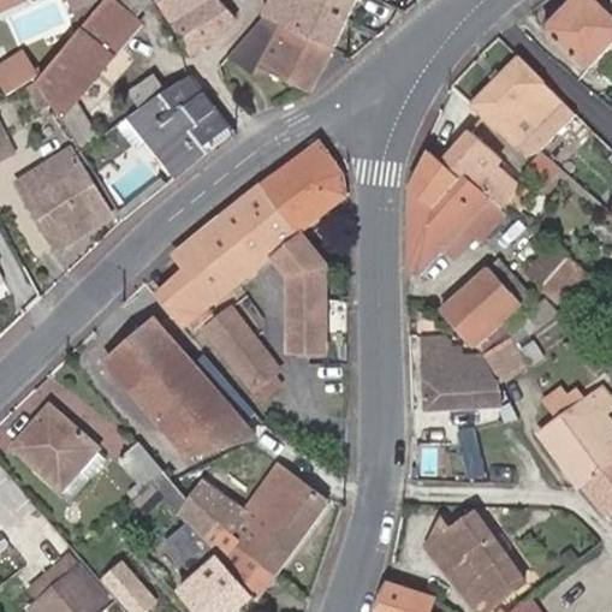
[(52,99),(78,143),(99,130),(75,89),(113,45),(110,41),(137,7),(129,0),(101,0),(79,25),(37,76),(52,99)]
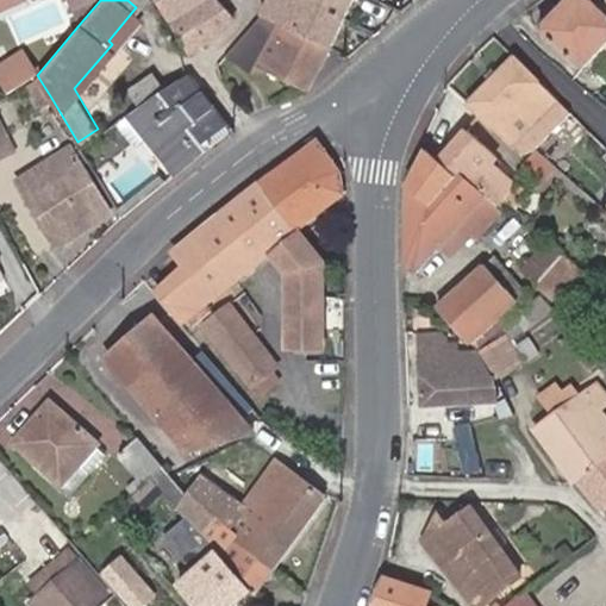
[(198,29),(202,38),(216,31),(235,12),(223,0),(155,0),(186,49),(193,45),(182,26),(183,24),(189,19),(193,20),(198,29)]
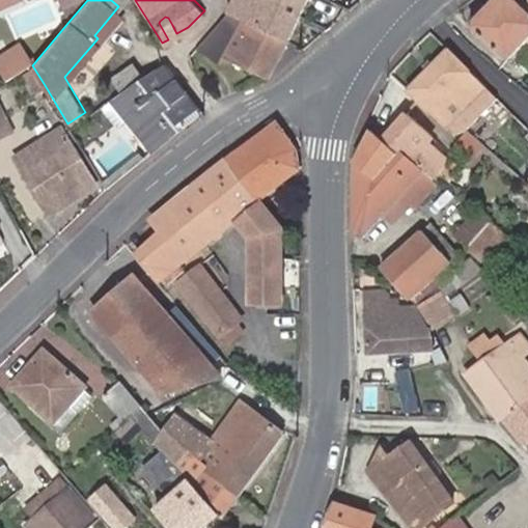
[(225,10),(230,0),(223,0),(218,6),(225,10)]
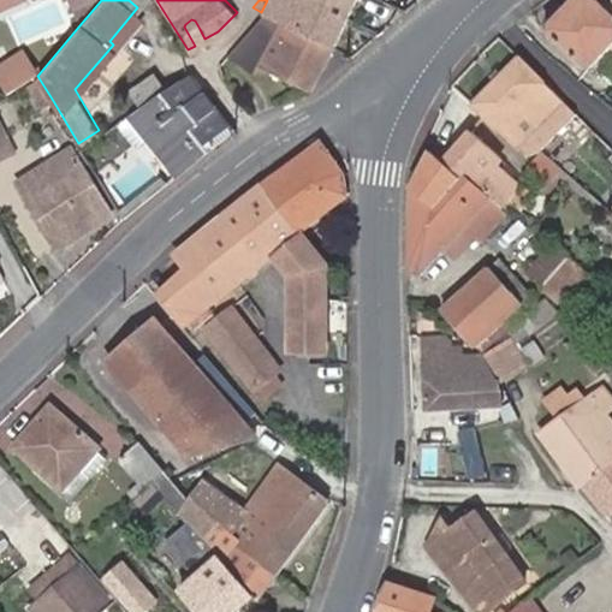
[(331,46),(345,17),(308,0),(267,0),(261,12),(331,46)]
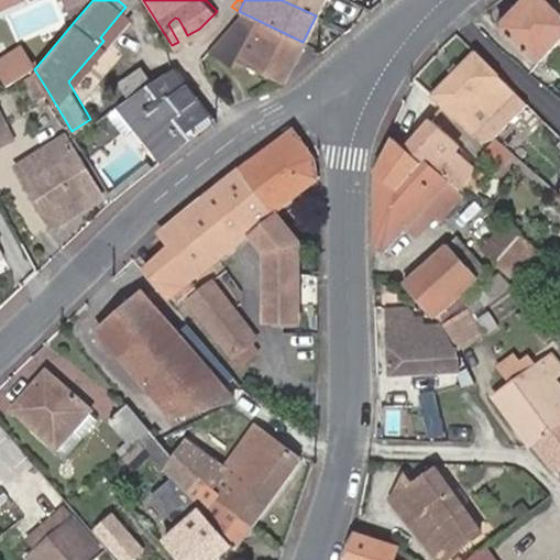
[(282,0),(316,15),(324,0),(282,0)]
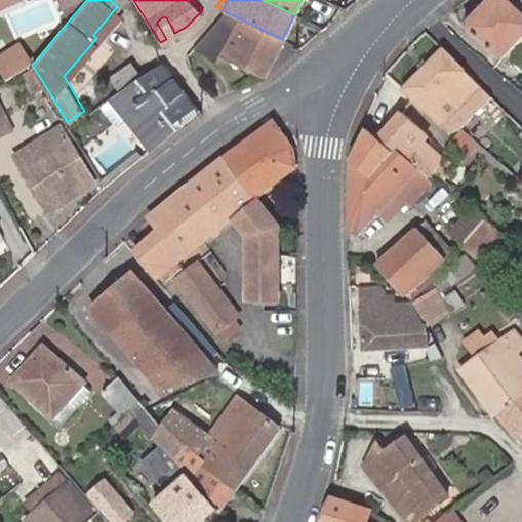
[(511,6),(507,0),(481,0),(459,24),(477,42),(486,49),(498,58),(521,36),(521,15),(512,6),(511,6)]
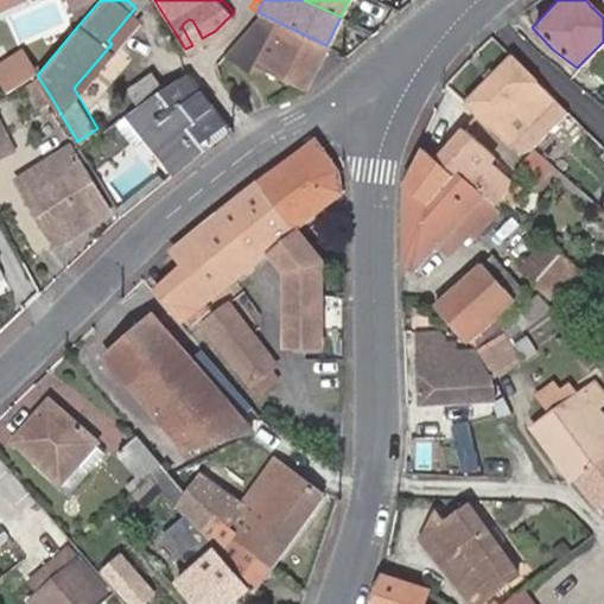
[(599,0),(592,7),(603,18),(603,0),(599,0)]
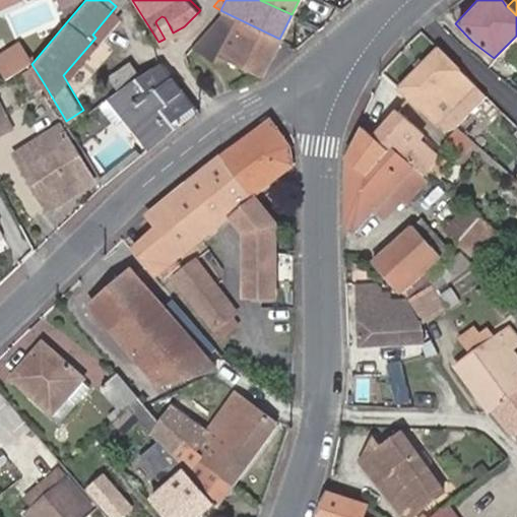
[(263,72),(279,39),(220,10),(219,12),(183,55),(211,93),(213,95),(260,75),(263,72)]
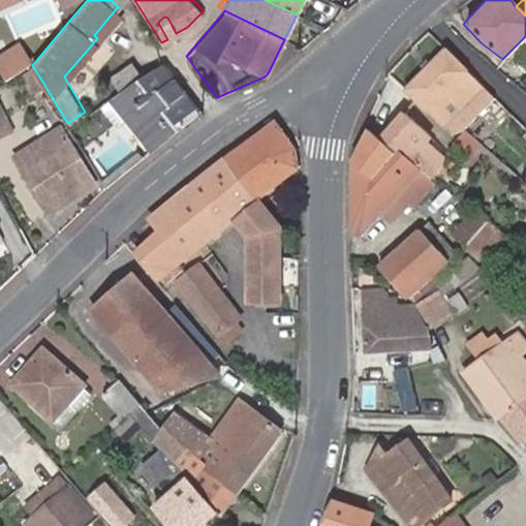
[(167,39),(176,33),(172,25),(167,18),(164,17),(159,21),(158,23),(167,39)]
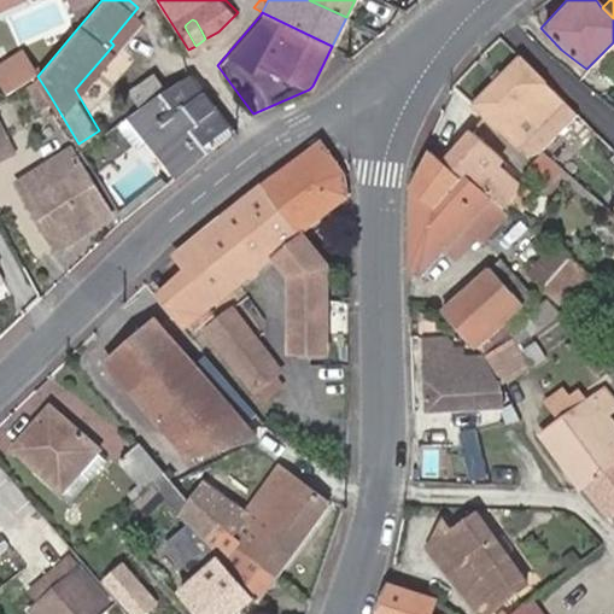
[(21,54),(0,65),(0,82),(4,89),(5,94),(23,83),(34,79),(21,54)]
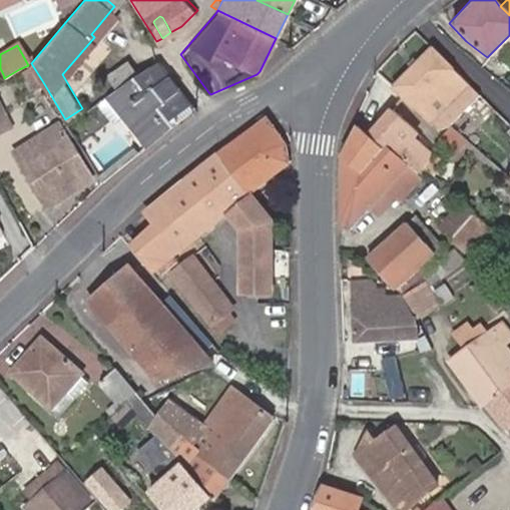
[(437,126),(448,121),(478,92),(431,46),(391,82),(437,126)]
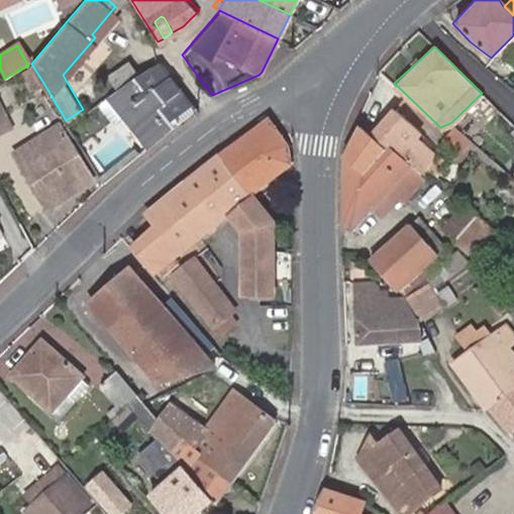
[(194,103),(158,60),(102,97),(104,100),(119,118),(144,148),(173,126),(171,123),(194,103)]
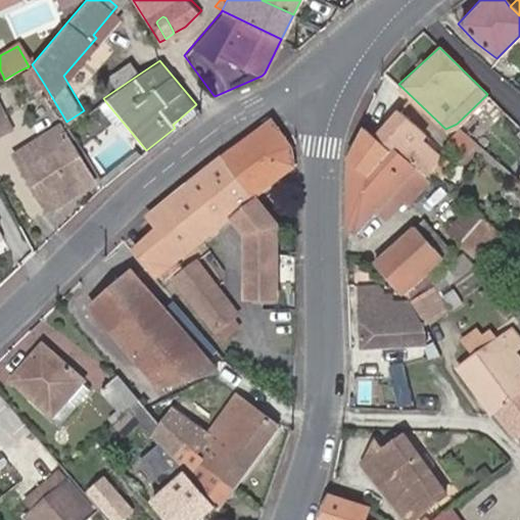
[(44,84),(32,64),(29,66),(19,71),(31,91),(44,84)]
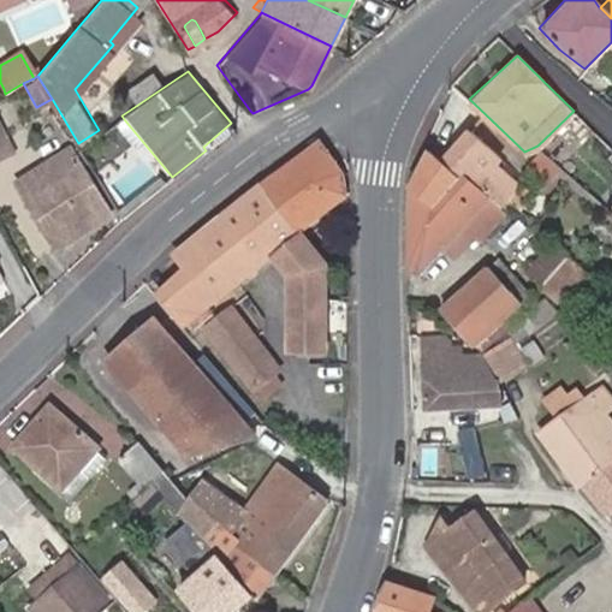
[(142,141),(124,119),(118,125),(135,147),(142,141)]
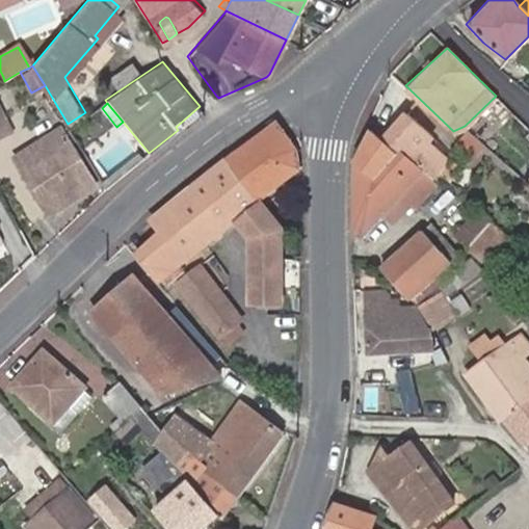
[(371,128),(352,157),(352,158),(379,184),(398,151),(420,167),(427,174),(434,166),(445,155),(426,136),(430,131),(405,107),(387,127),(391,133),(385,140),(378,135),(371,128)]
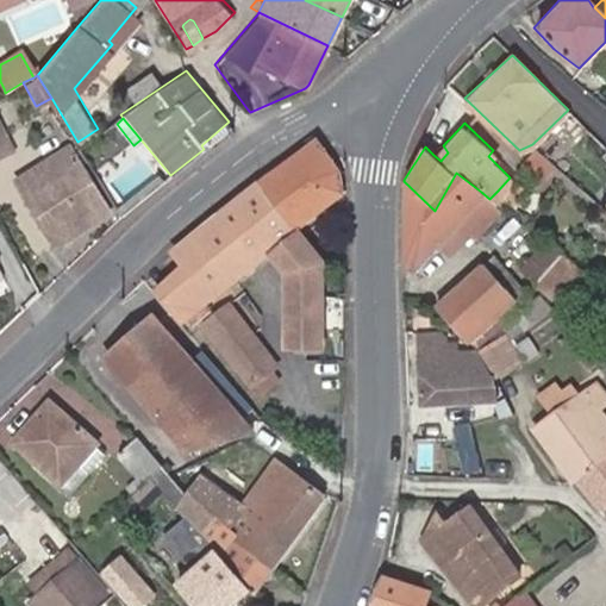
[(0,157),(10,152),(0,132),(0,157)]
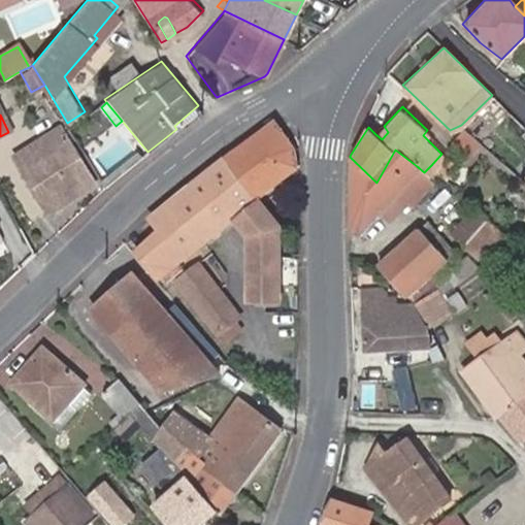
[(256,199),(294,167),(293,148),(274,120),(222,157),(256,199)]
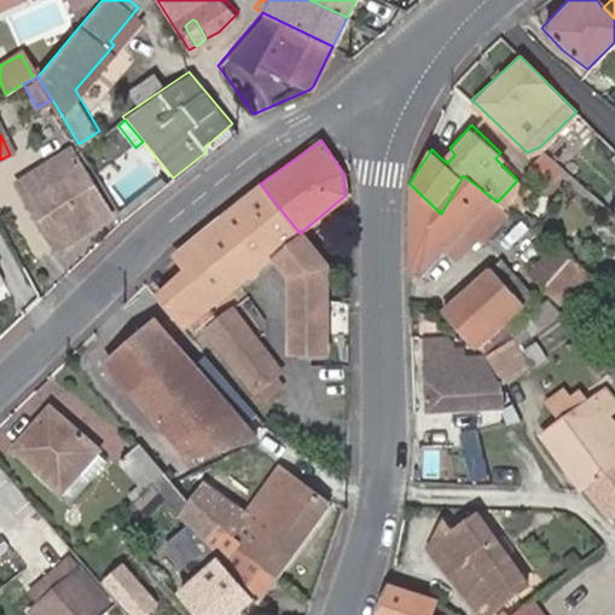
[(560,163),(540,146),(526,162),(545,179),(560,163)]
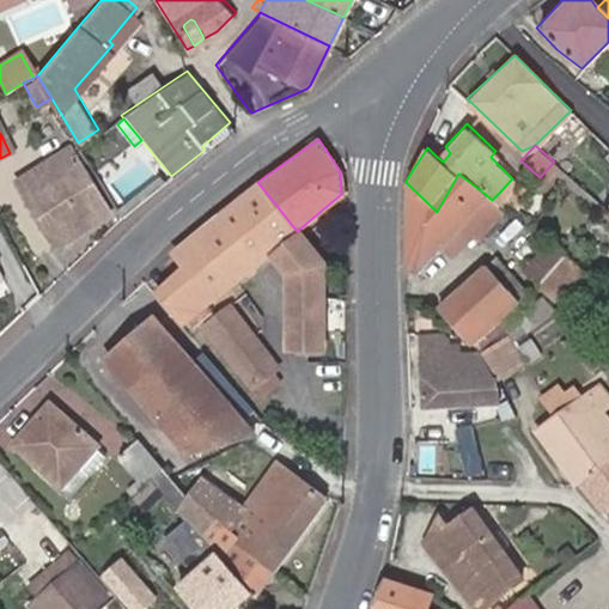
[(108,209),(72,146),(18,176),(56,239),(108,209)]
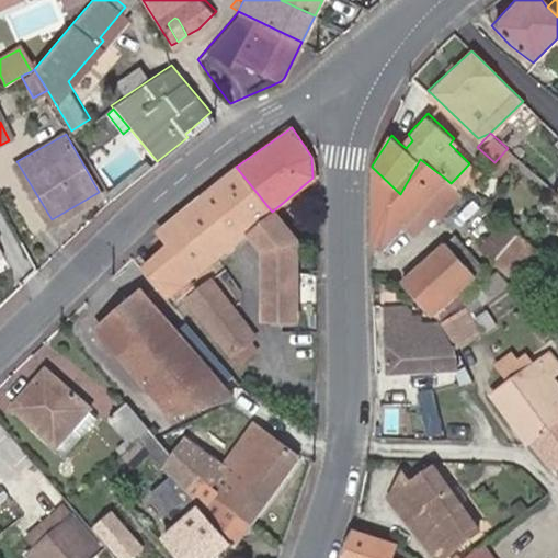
[(412,140),(408,134),(399,143),(406,148),(412,140)]
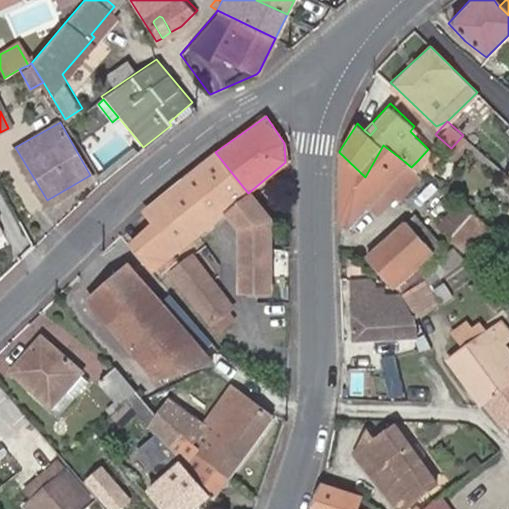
[(339,152),(336,222),(346,227),(364,206),(380,187),(404,161),(383,145),(365,177),(339,152)]
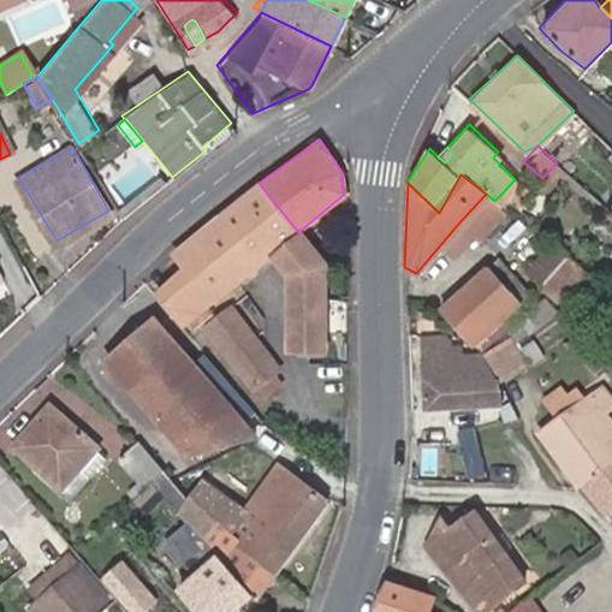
[(528,190),(515,179),(503,192),(516,203),(528,190)]
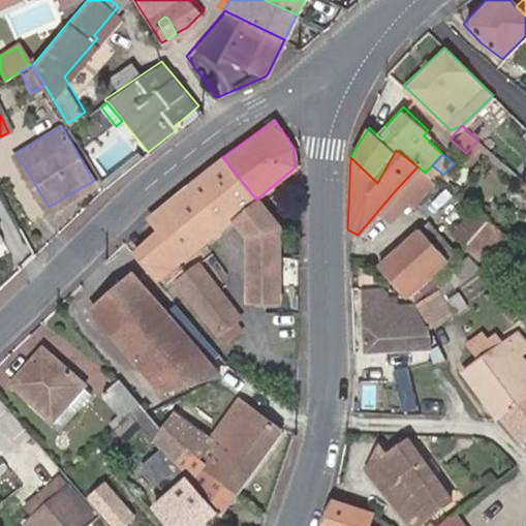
[(280,228),(256,199),(222,157),(150,219),(163,234),(136,258),(157,282),(234,218),(251,239),(250,298),(279,298),(280,228)]
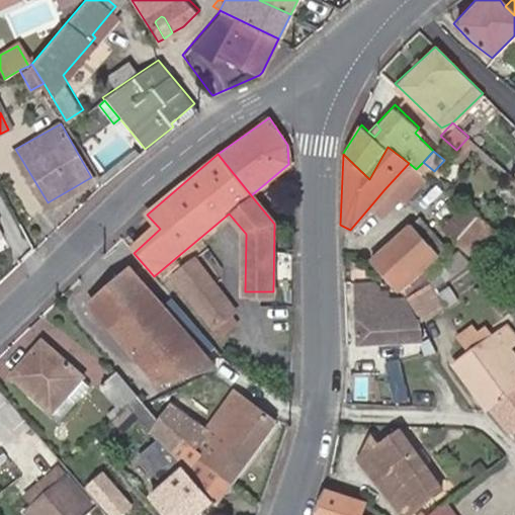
[(423,177),(416,169),(409,163),(384,189),(368,208),(378,218),(398,196),(403,200),(423,177)]
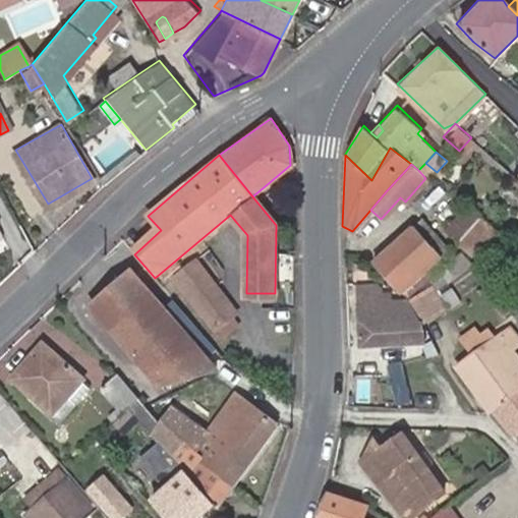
[(447,225),(478,253),(499,232),(467,203),(447,225)]
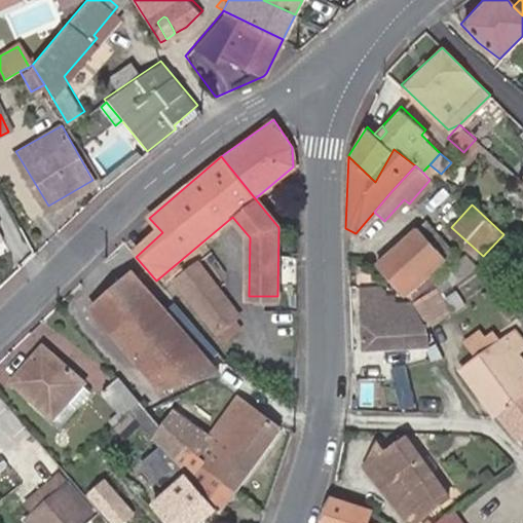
[(428,223),(420,230),(441,251),(449,244),(428,223)]
